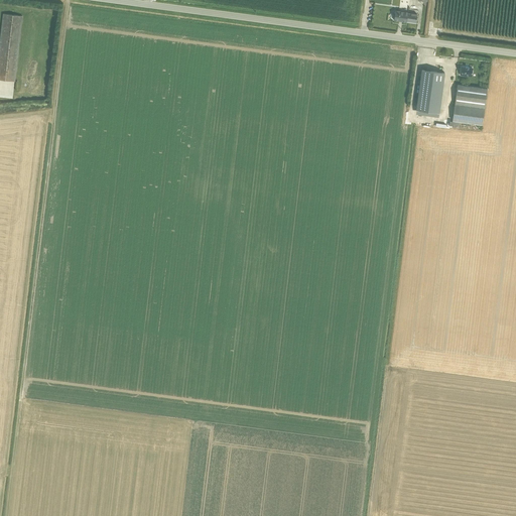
[(395,10),(394,20),(406,22),(406,21),(416,23),(417,14),(408,13),(408,12),(395,10)]
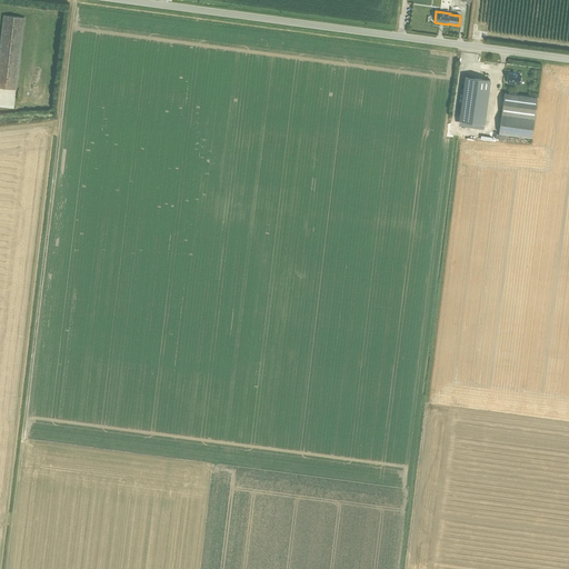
[(0,88),(17,90),(26,18),(3,16),(0,43),(0,88)]
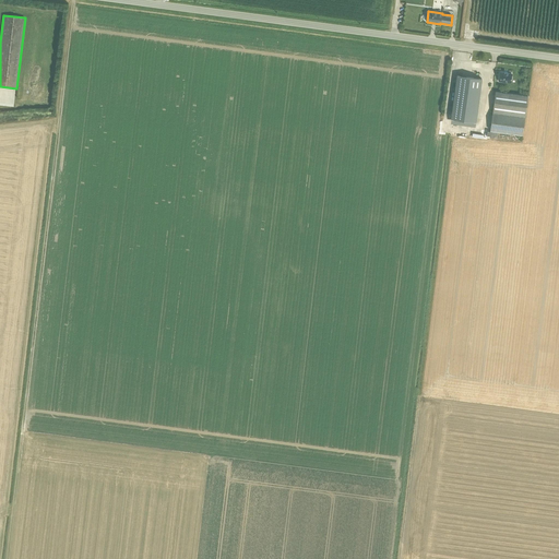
[(500,72),(499,82),(511,83),(511,80),(512,80),(512,76),(511,76),(511,73),(508,73),(508,72),(504,71),(504,72),(500,72)]
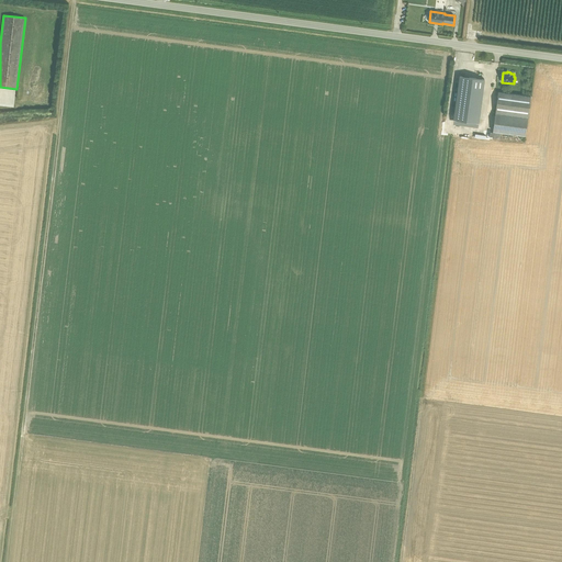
[(453,120),(453,124),(478,127),(479,123),(480,123),(484,79),(459,76),(453,120)]
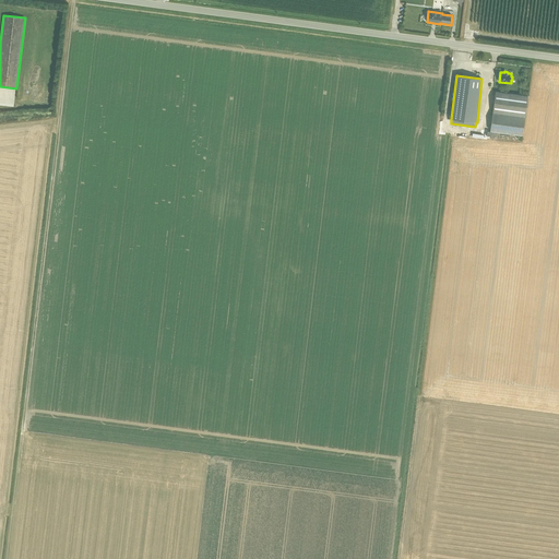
[(496,92),(490,131),(523,135),(527,96),(496,92)]
